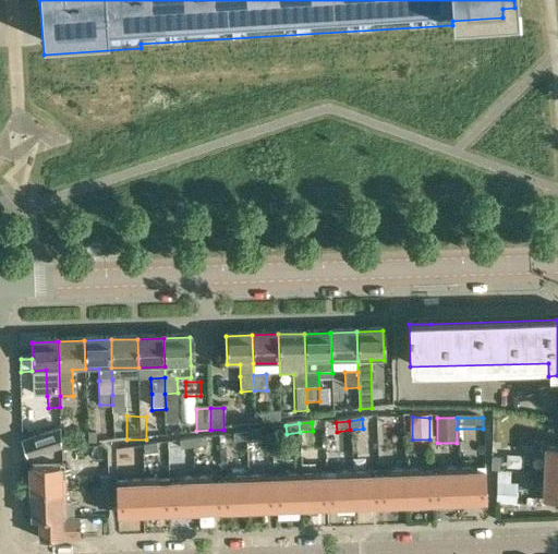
[(63,430),(64,441),(77,441),(77,430),(63,430)]
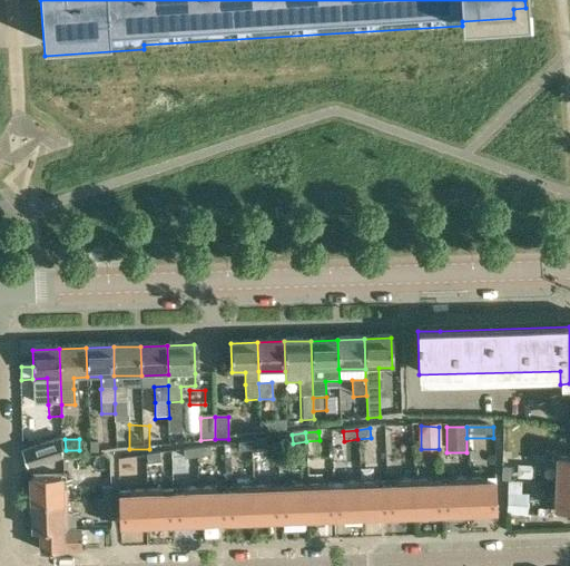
[(28,470),(62,458),(61,440),(22,454),(27,469),(28,470)]
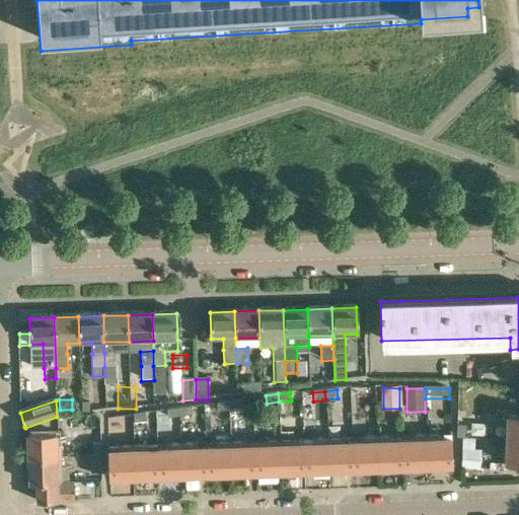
[(241,411),(240,402),(228,403),(229,412),(241,411)]
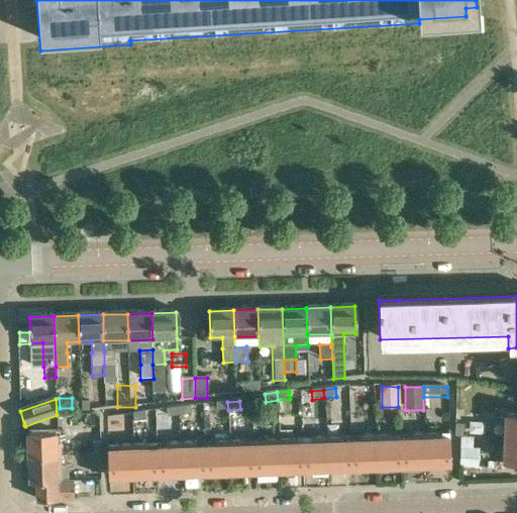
[(216,412),(228,410),(227,402),(215,404),(216,412)]
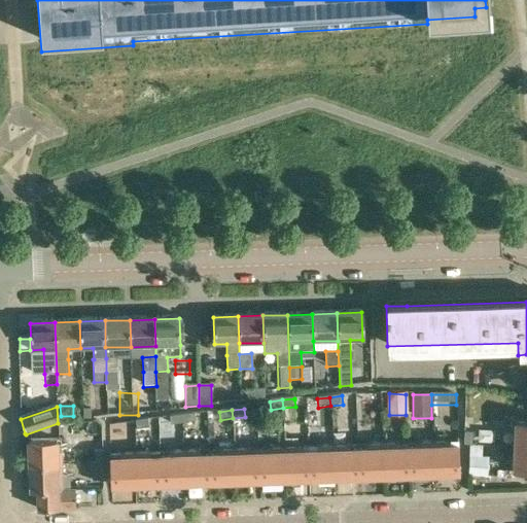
[(195,423),(194,415),(181,417),(182,424),(195,423)]
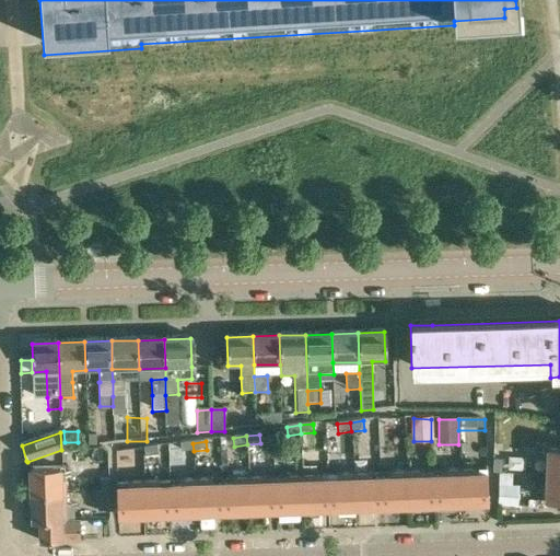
[(181,453),(194,451),(193,443),(179,444),(181,453)]
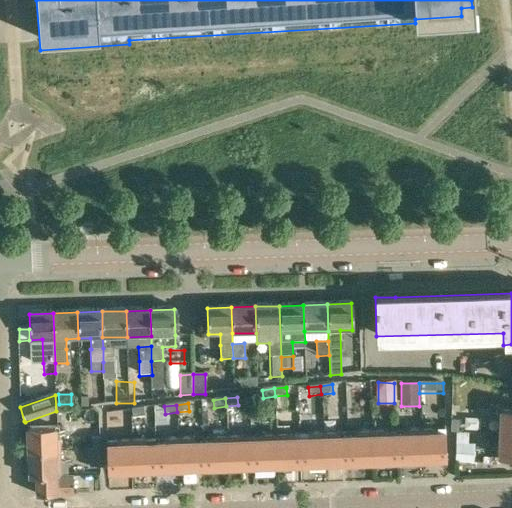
[(144,416),(143,409),(131,410),(131,411),(132,418),(144,416)]
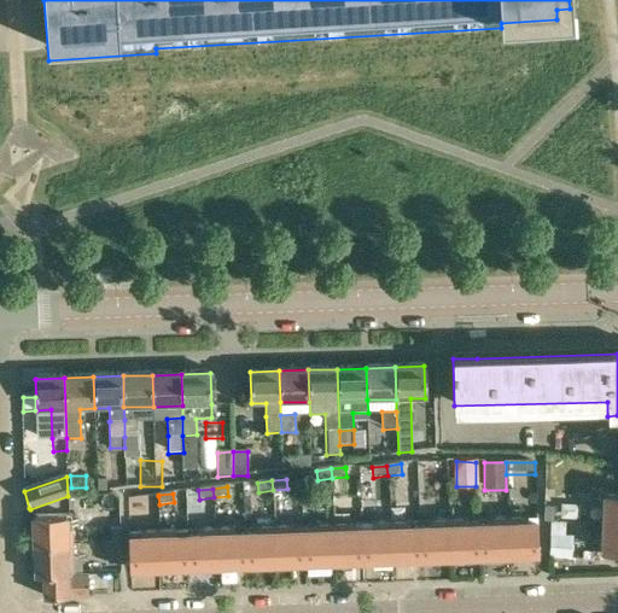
[(617,496),(605,496),(604,525),(617,525),(617,496)]
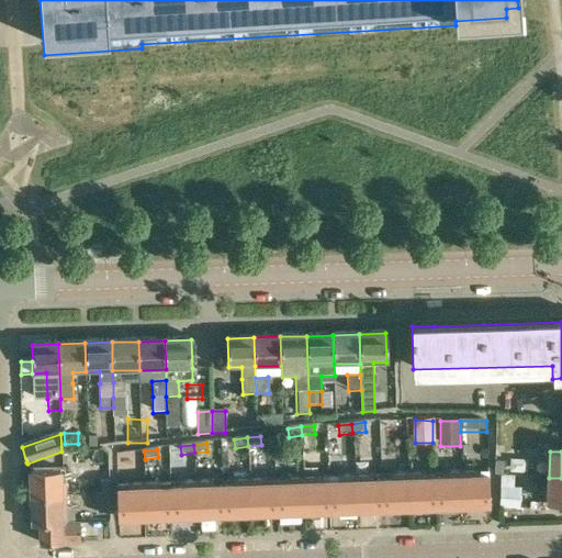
[(503,462),(494,462),(494,476),(503,476),(503,462)]
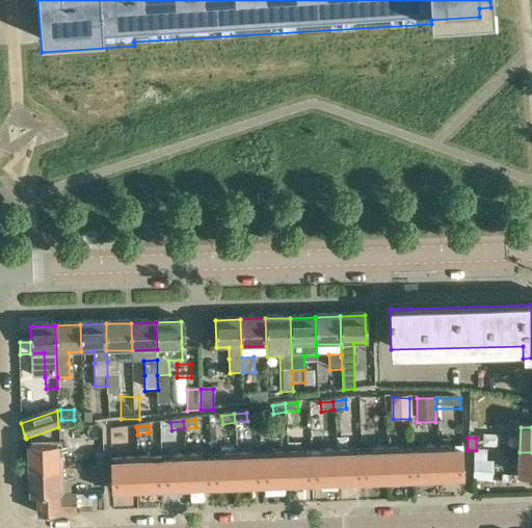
[(237,459),(238,487),(263,486),(262,458),(249,459),(248,443),(237,443),(237,459)]
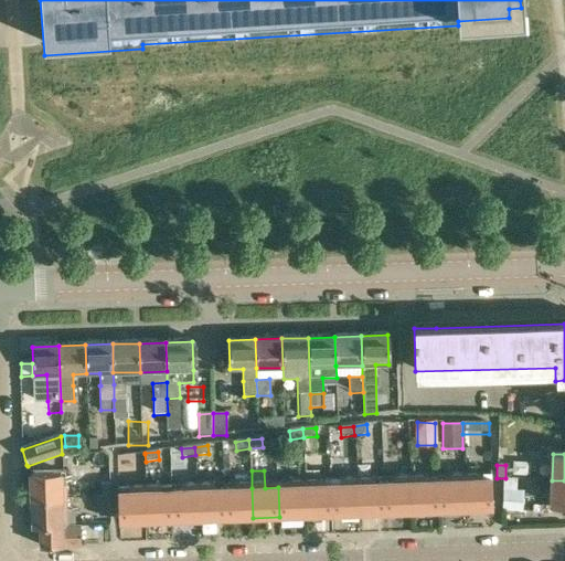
[(31,474),(32,501),(61,500),(61,474),(31,474)]
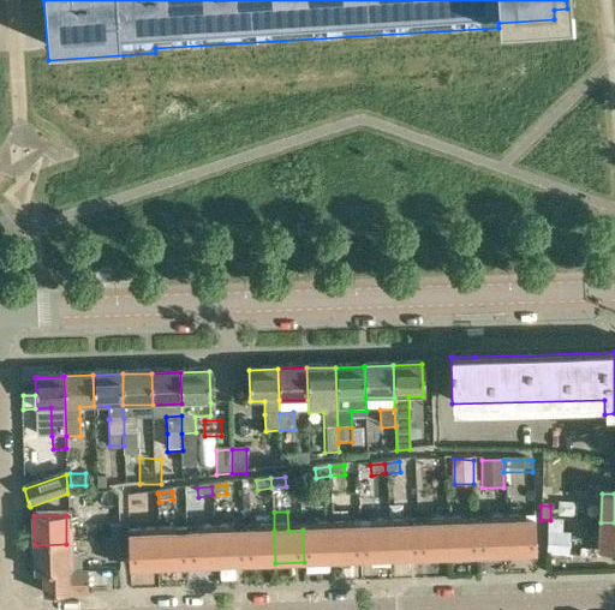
[(535,521),(506,522),(507,554),(536,552),(535,521)]
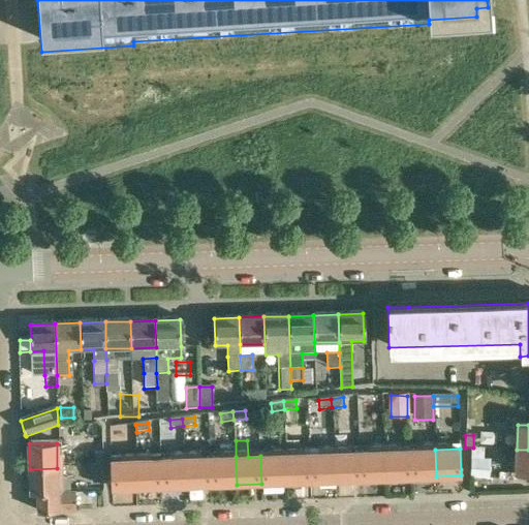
[(435,450),(410,451),(411,477),(436,476),(435,450)]
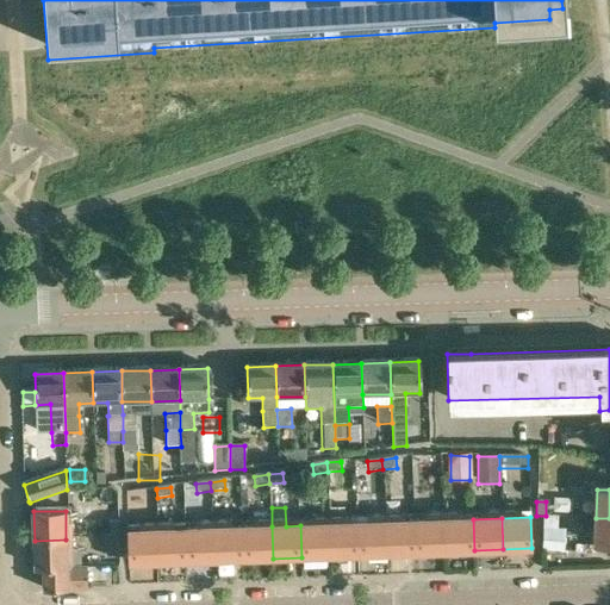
[(609,518),(596,518),(596,548),(609,548),(609,518)]
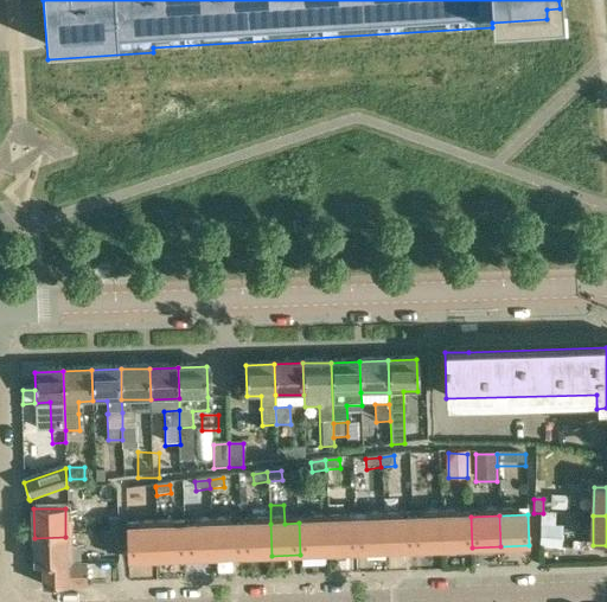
[(471,517),(442,518),(443,549),(472,548),(471,517)]
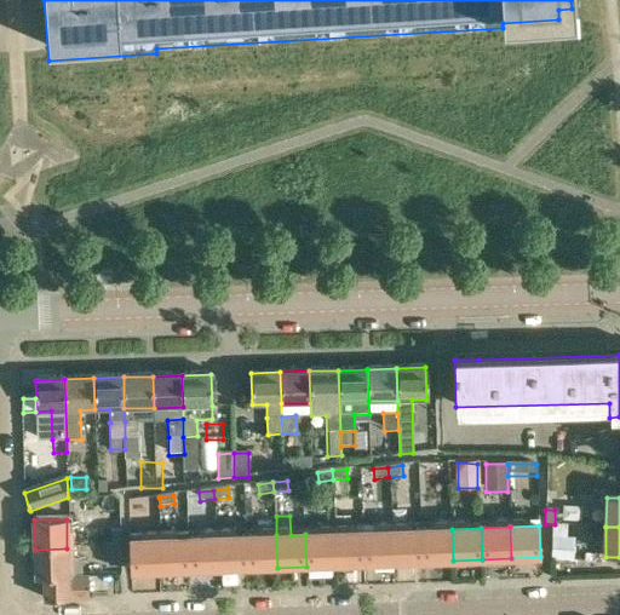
[(452,529),(423,530),(424,562),(453,561),(452,529)]
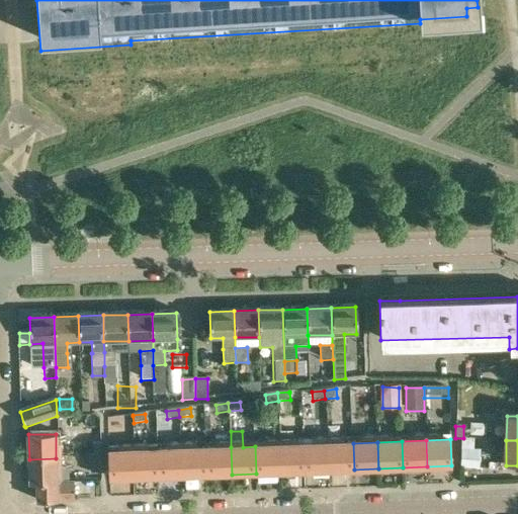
[(353,443),(328,444),(329,470),(354,469),(353,443)]
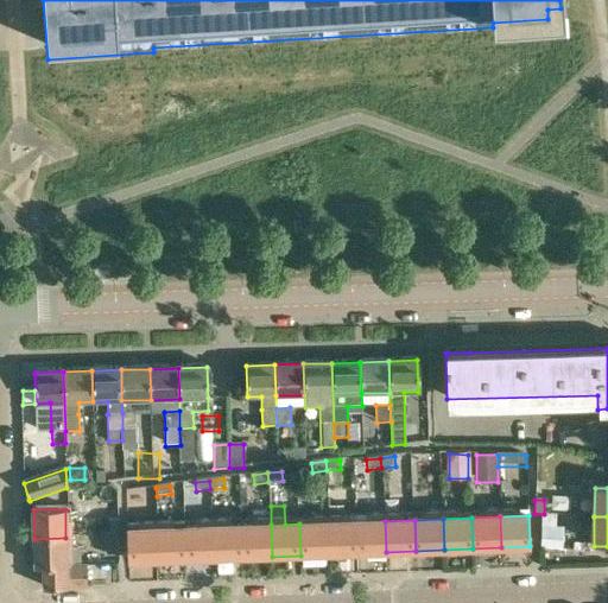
[(118,521),(108,521),(109,535),(119,535),(118,521)]
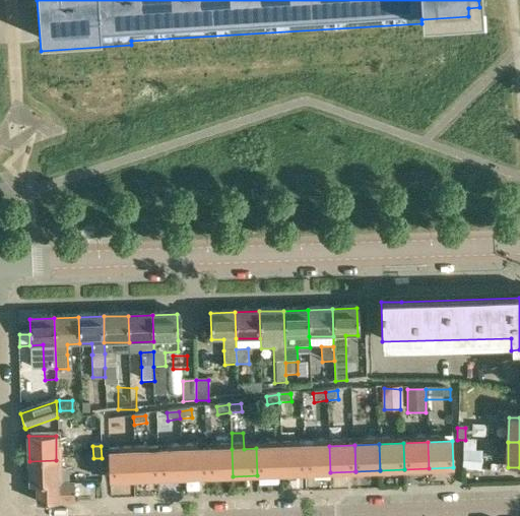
[(329,446),(305,447),(306,473),(330,472),(329,446)]
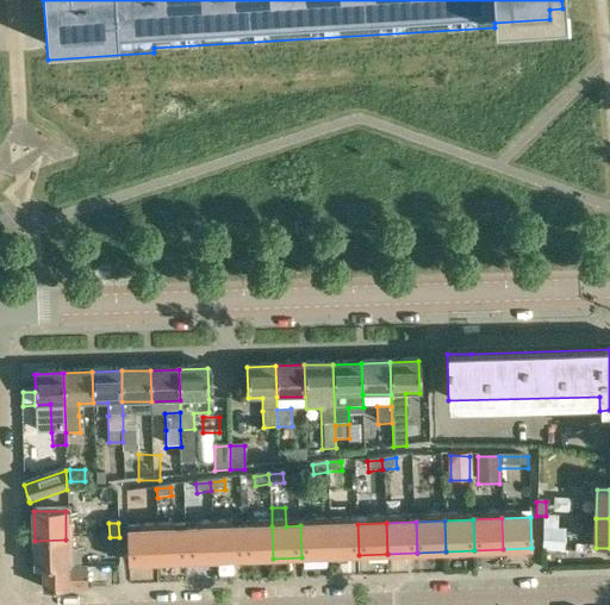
[(329,524),(300,525),(302,557),(330,556),(329,524)]
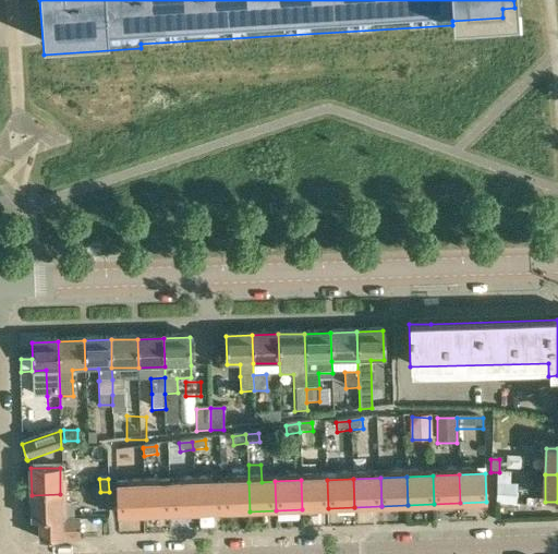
[(327,480),(301,480),(302,509),(328,508),(327,480)]
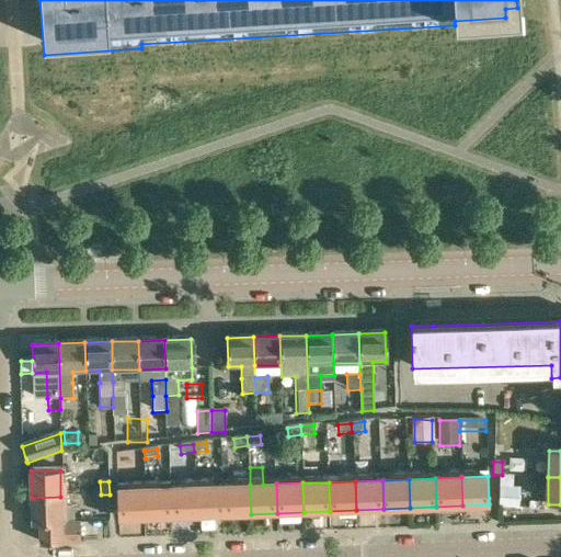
[(250,485),(224,486),(225,515),(251,514),(250,485)]
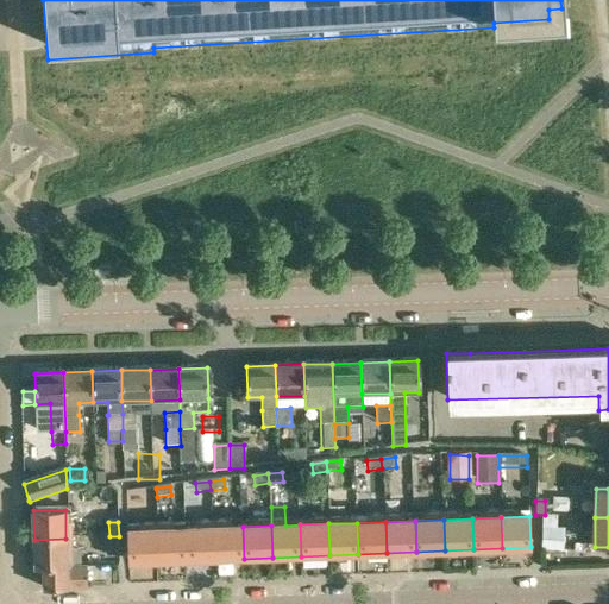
[(243,527),(213,528),(214,560),(244,559),(243,527)]
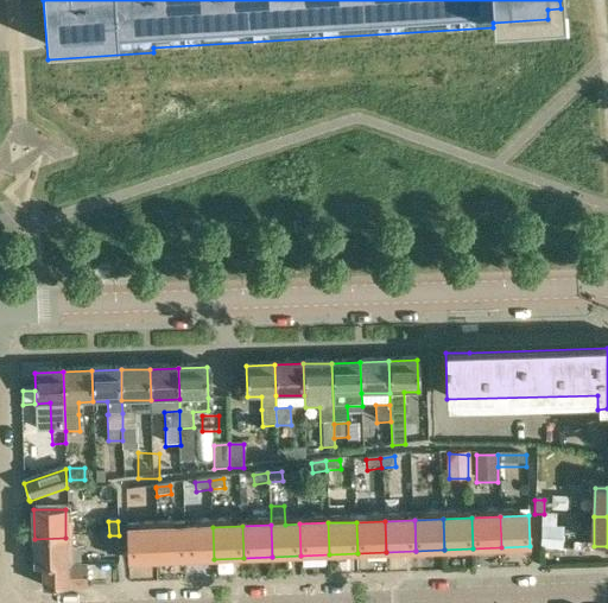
[(213,527),(184,528),(185,560),(214,559),(213,527)]
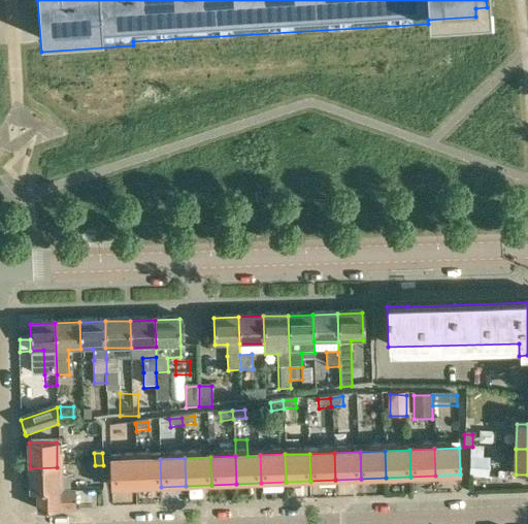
[(160,459),(135,460),(136,488),(161,487),(160,459)]
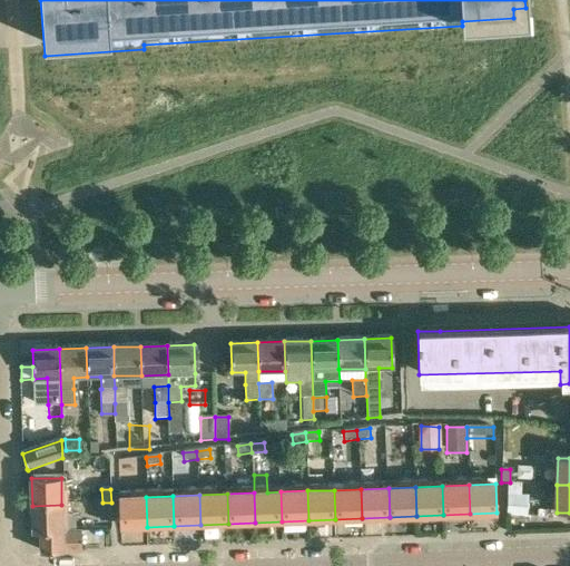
[(147,527),(146,497),(119,498),(120,527),(147,527)]
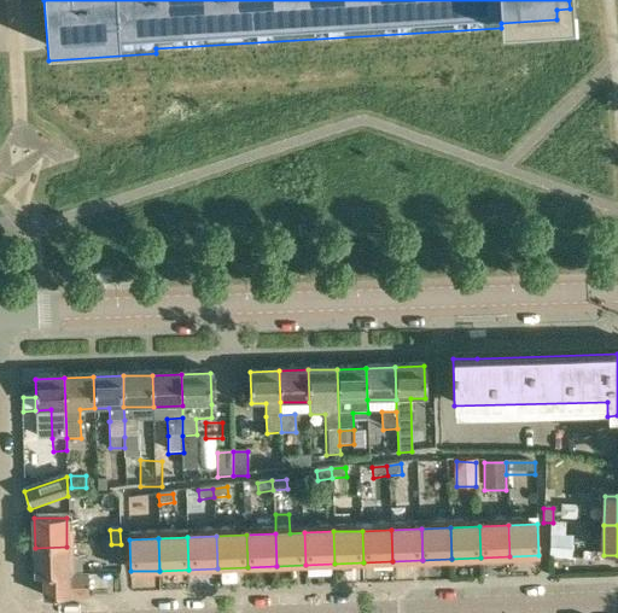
[(551,538),(551,561),(572,562),(572,539),(551,538)]
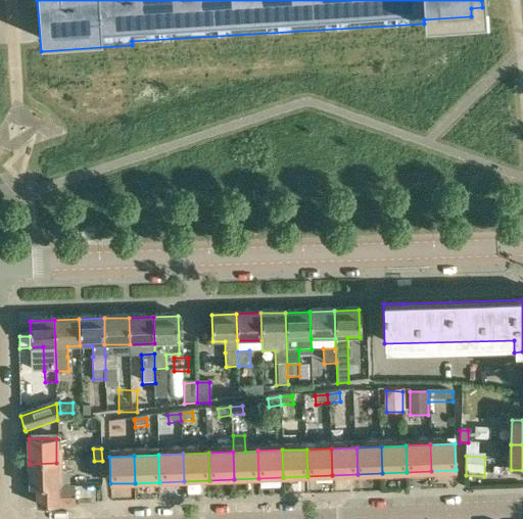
[(94,461),(89,461),(90,479),(102,479),(102,461),(94,461)]
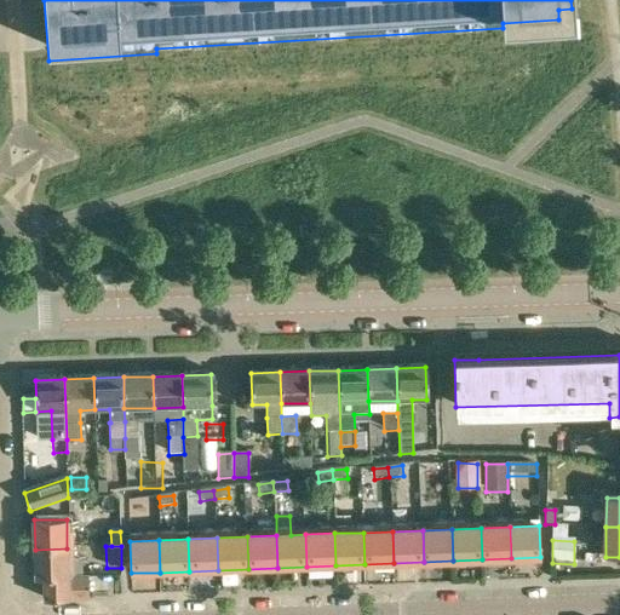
[(68,579),(67,549),(35,550),(35,580),(44,580),(68,579)]
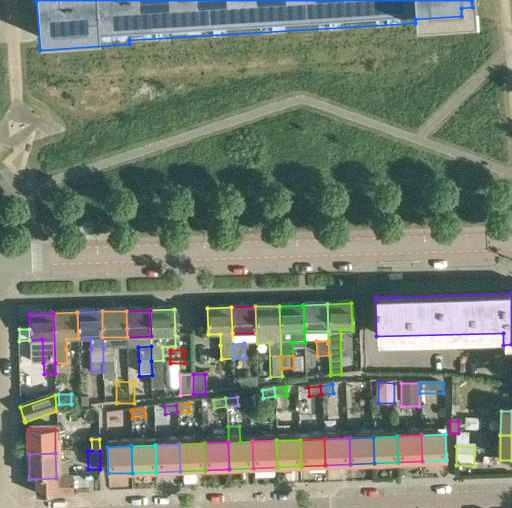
[(56,478),(36,479),(37,497),(73,496),(73,478),(56,478)]
